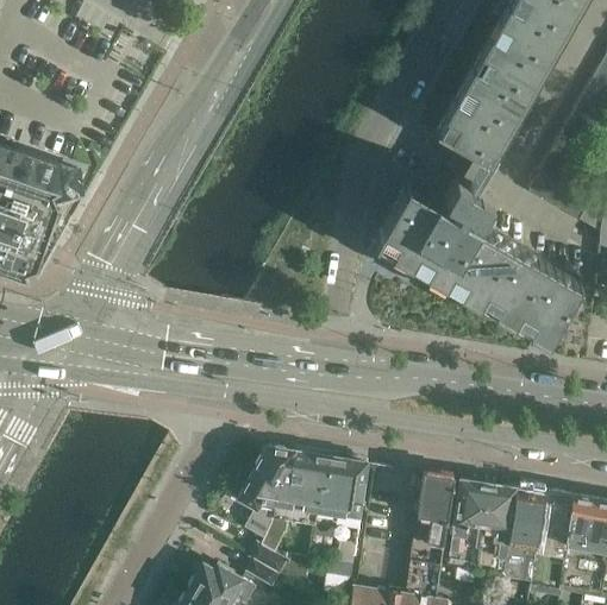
[(587,0),(513,0),(438,134),(493,165),(587,0)]
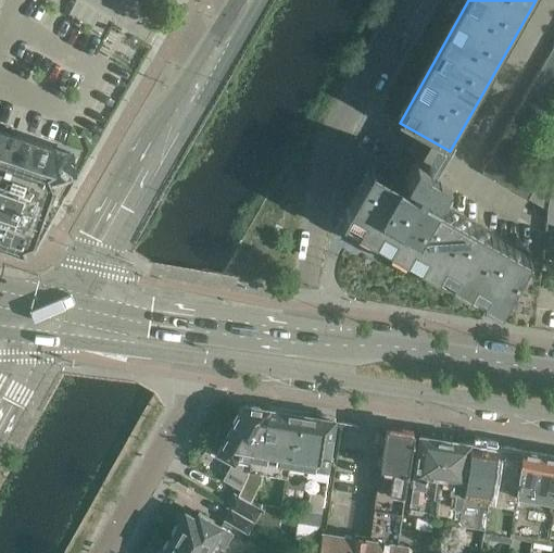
[(553,66),(548,63),(541,74),(553,82),(553,66)]
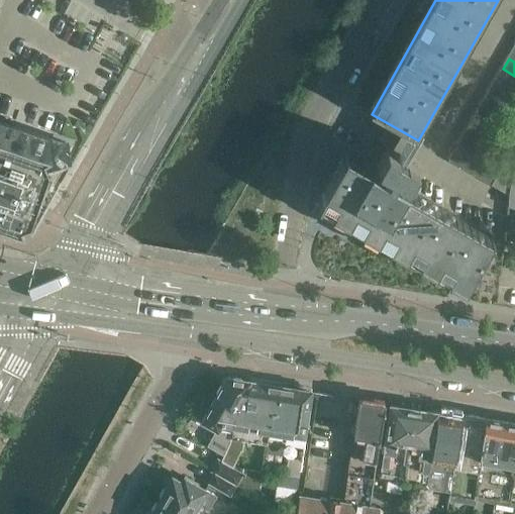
[(514,76),(503,69),(497,80),(514,90),(514,76)]
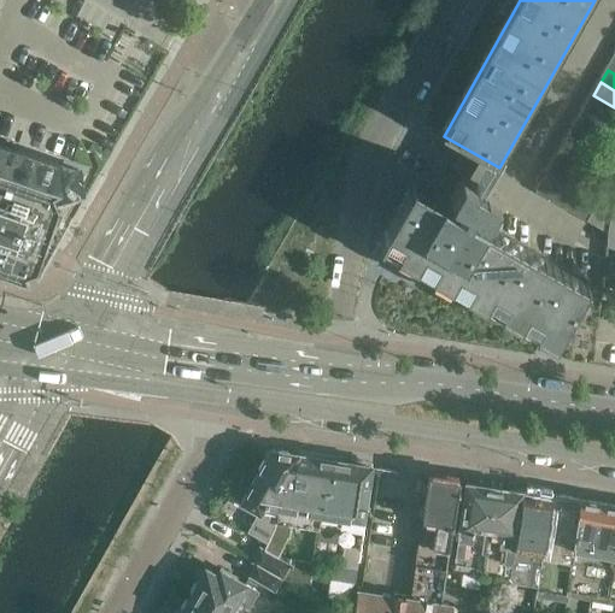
[(614,107),(593,95),(586,107),(609,121),(614,112),(614,107)]
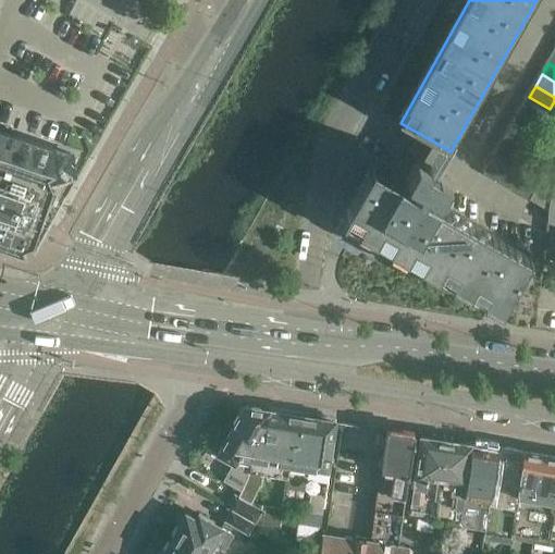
[(522,109),(543,120),(550,109),(529,97),(522,109)]
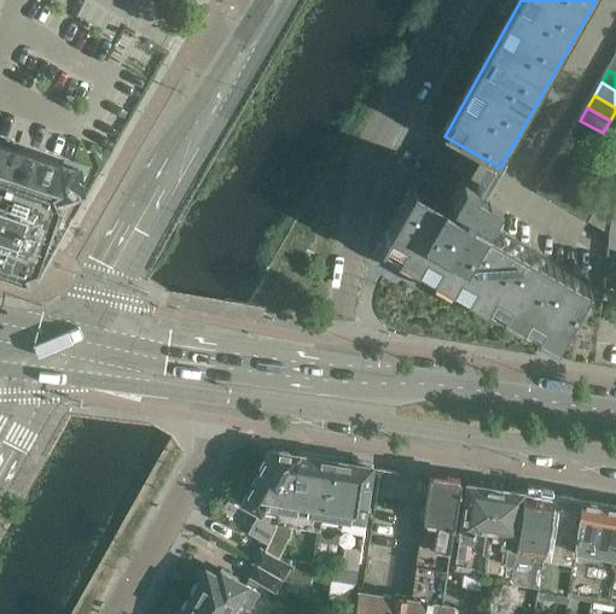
[(603,133),(580,121),(573,133),(597,147),(602,135),(603,133)]
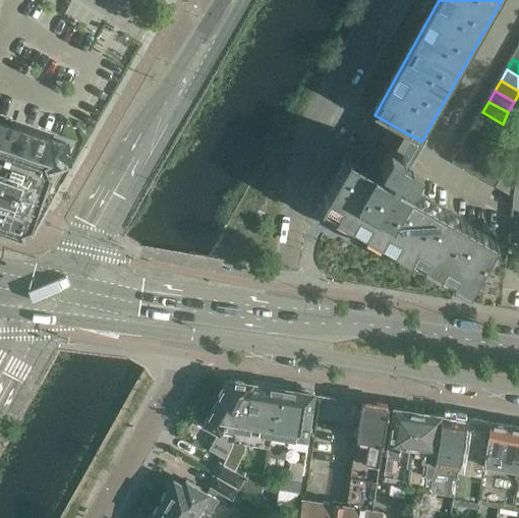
[(503,124),(482,112),(476,123),(499,136),(503,124)]
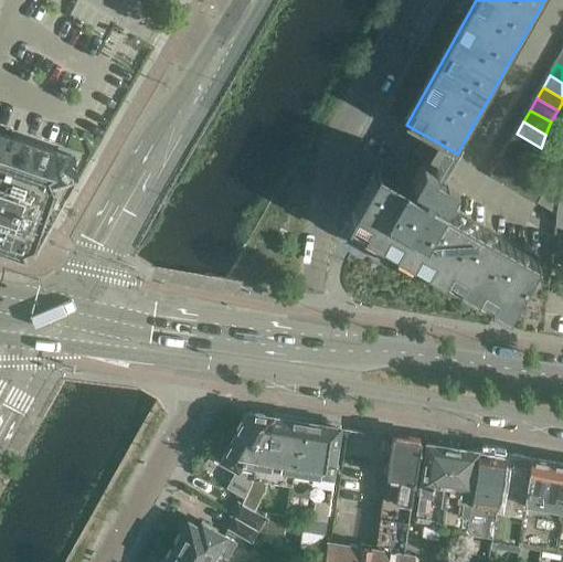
[(0,134),(0,229),(27,237),(22,230),(31,226),(33,234),(61,160),(50,163),(48,157),(55,152),(0,134)]
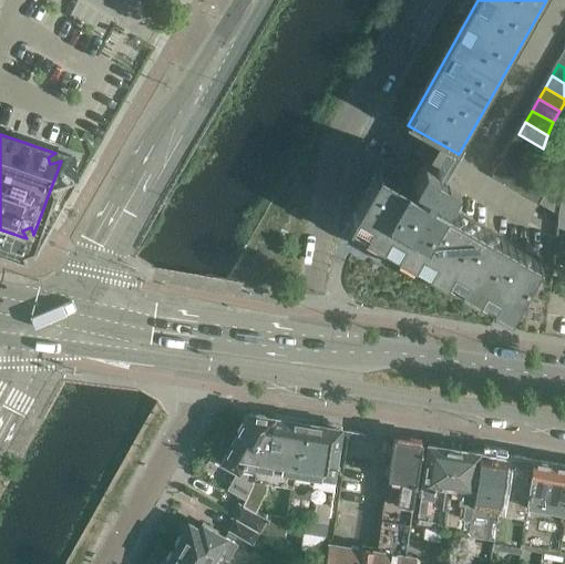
[(543,149),(519,134),(512,146),(538,161),(543,149)]
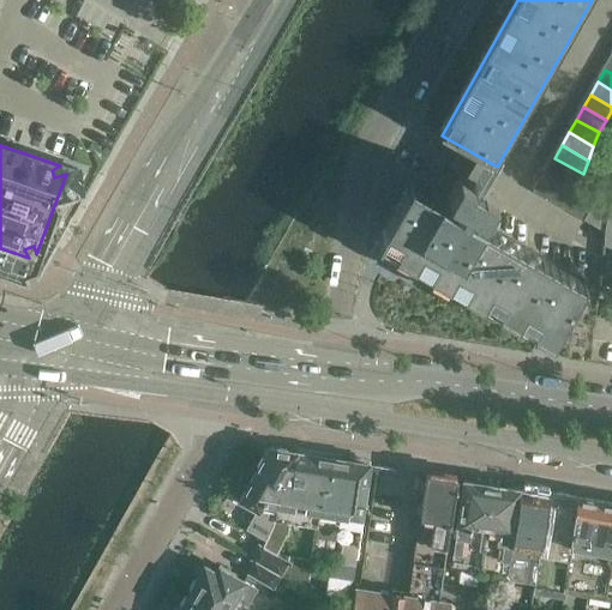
[(583,174),(555,158),(547,170),(564,180),(579,188),(583,174)]
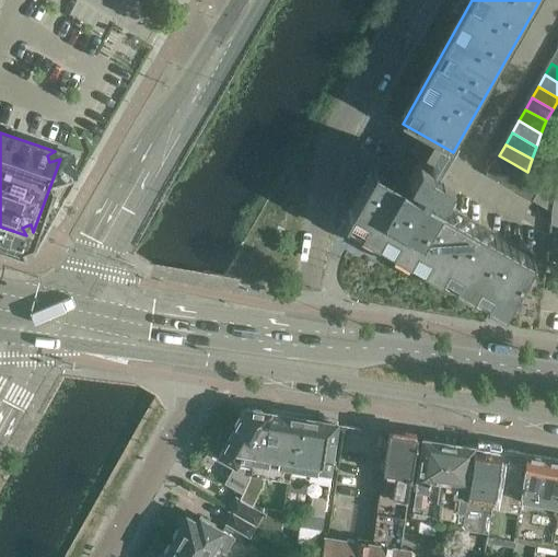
[(487,176),(502,185),(514,164),(499,155),(487,176)]
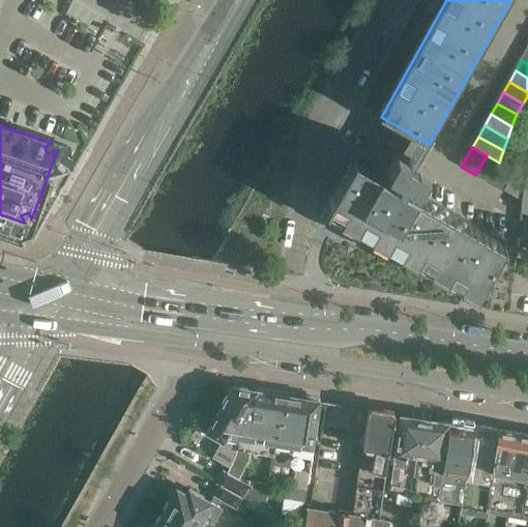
[(430,173),(400,154),(384,182),(353,165),(328,210),(478,295),(504,250),(506,246),(417,196),(430,173)]
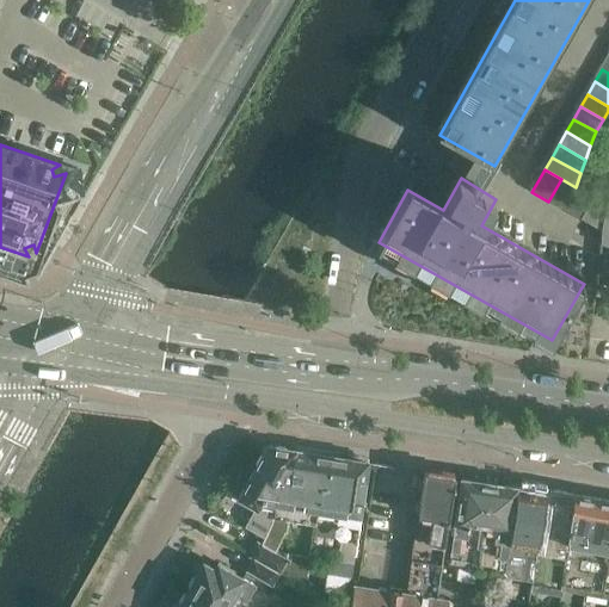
[(576,187),(561,179),(548,202),(565,211),(578,189),(576,187)]
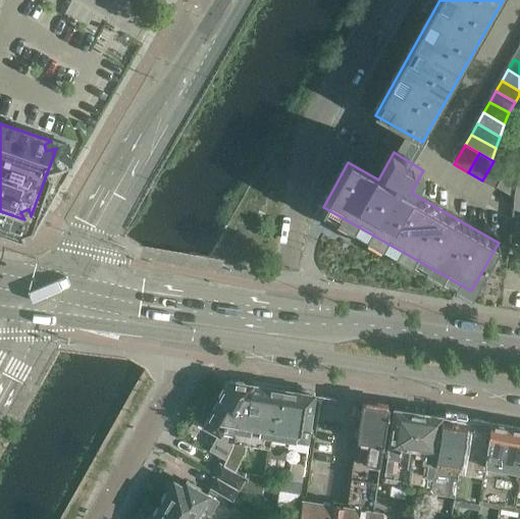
[(508,168),(494,161),(482,180),(496,189),(508,168)]
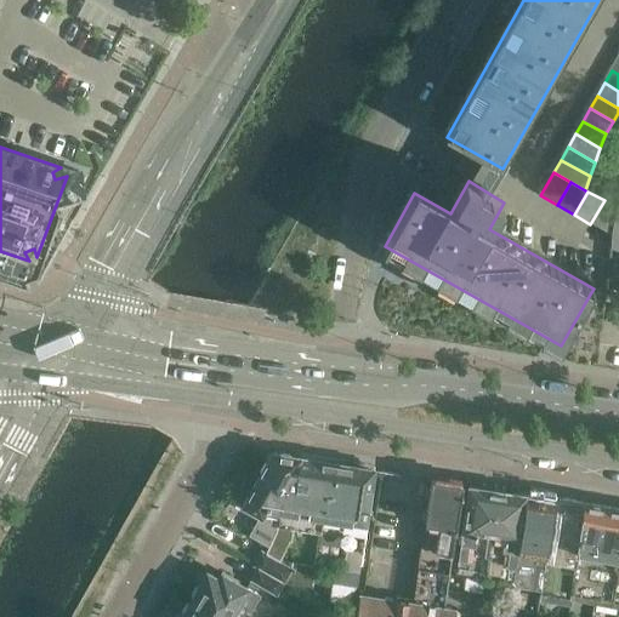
[(618,207),(605,200),(590,224),(613,236),(618,207)]
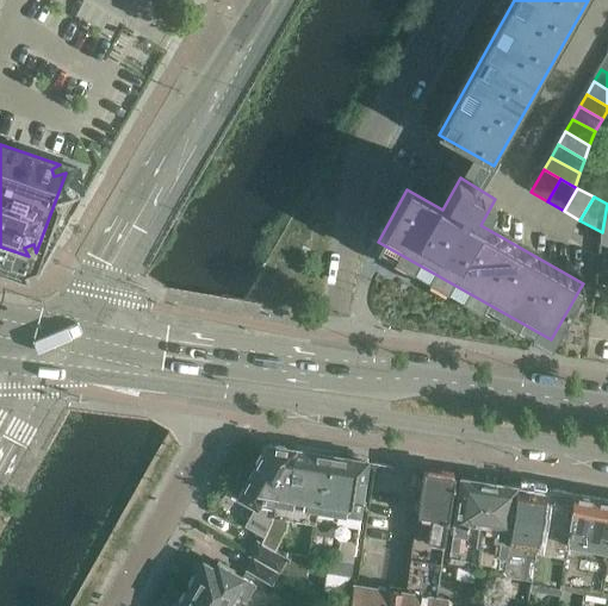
[(270,447),(264,456),(240,499),(259,510),(275,512),(280,478),(291,480),(295,450),(270,447)]
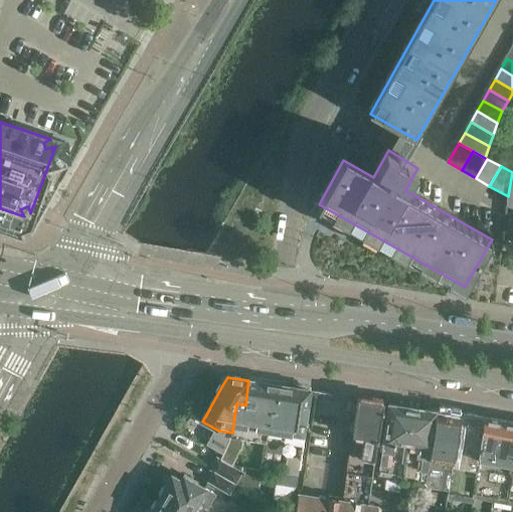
[(230,445),(220,462),(233,469),(242,452),(241,450),(243,438),(238,438),(238,434),(253,436),(254,430),(270,432),(273,409),(277,410),(281,385),(248,380),(245,405),(236,403),(232,433),(230,445)]
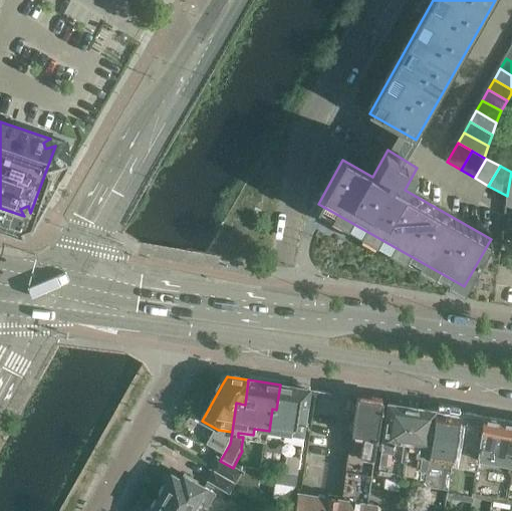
[(272,409),(269,431),(284,433),(283,439),(291,440),(286,473),(298,475),(311,390),(280,385),(276,410),(272,409)]
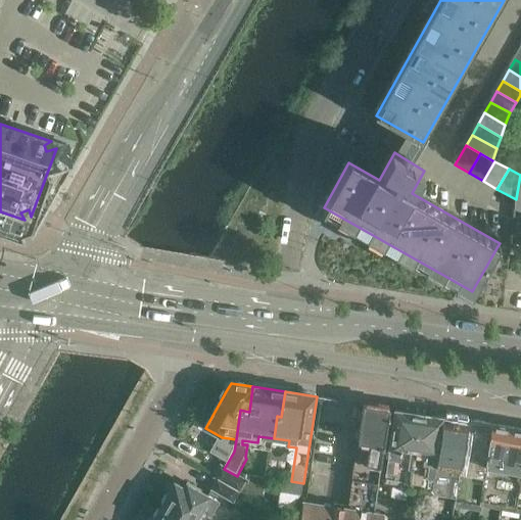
[(376,514),(378,500),(379,484),(391,409),(365,405),(357,459),(348,510),(303,503),(300,519),(383,519),(384,515),(376,514)]
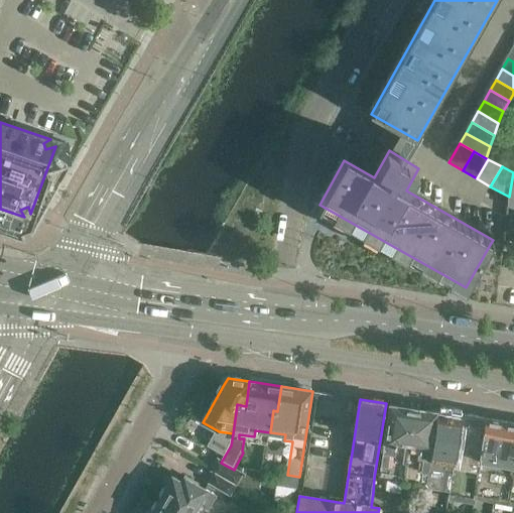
[(390,405),(384,453),(380,479),(388,481),(386,493),(402,495),(404,483),(414,408),(390,405)]
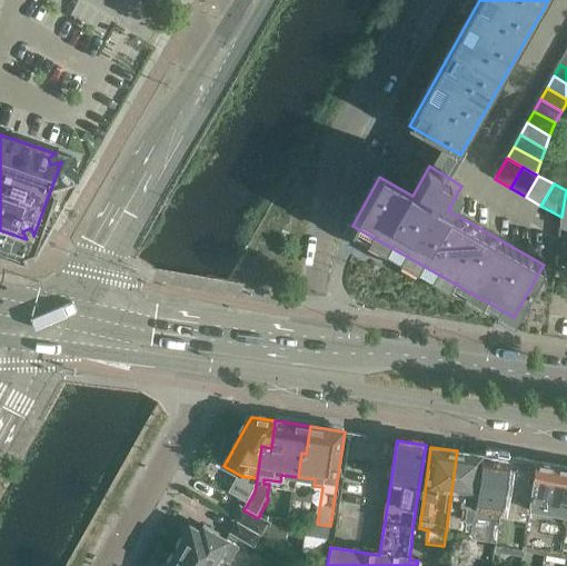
[(457,450),(446,533),(470,536),(475,512),(483,455),(457,450)]
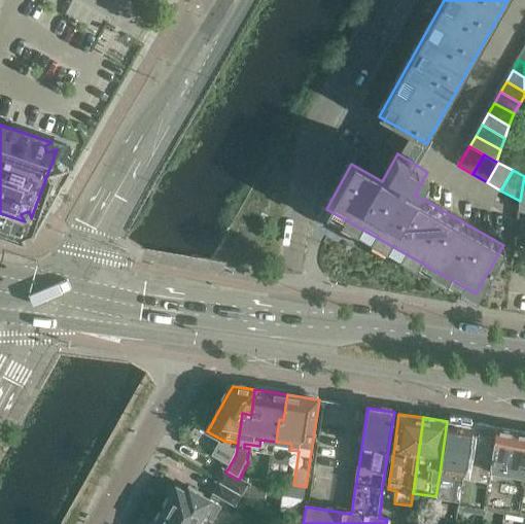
[(447,421),(440,474),(455,476),(452,497),(461,499),(473,424),(447,421)]
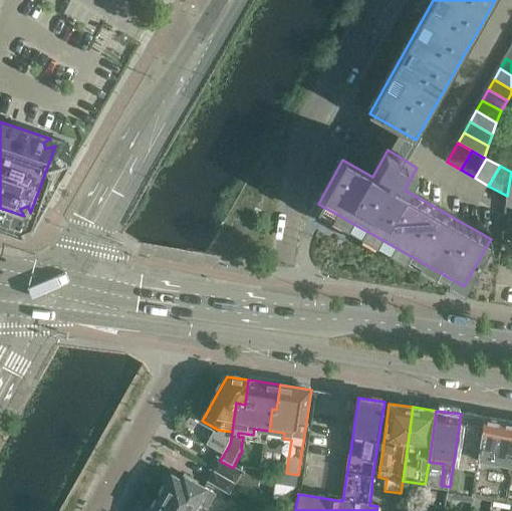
[(511,424),(461,414),(450,487),(450,488),(451,488),(449,499),(472,503),(472,498),(511,505),(511,424)]
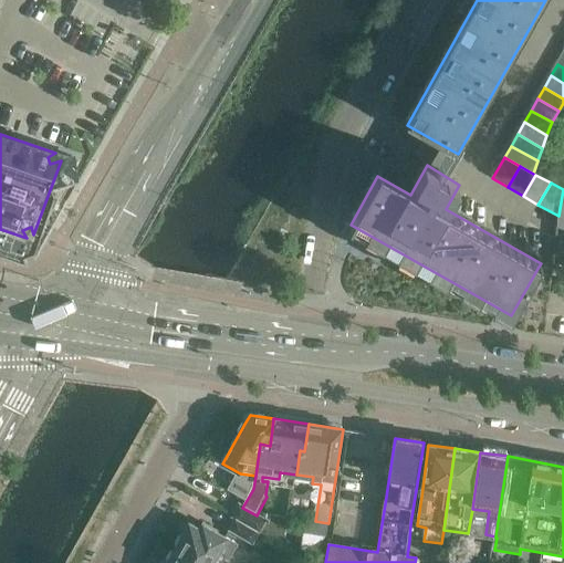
[(231,518),(236,521),(260,534),(268,522),(257,515),(242,508),(239,506),(231,518)]
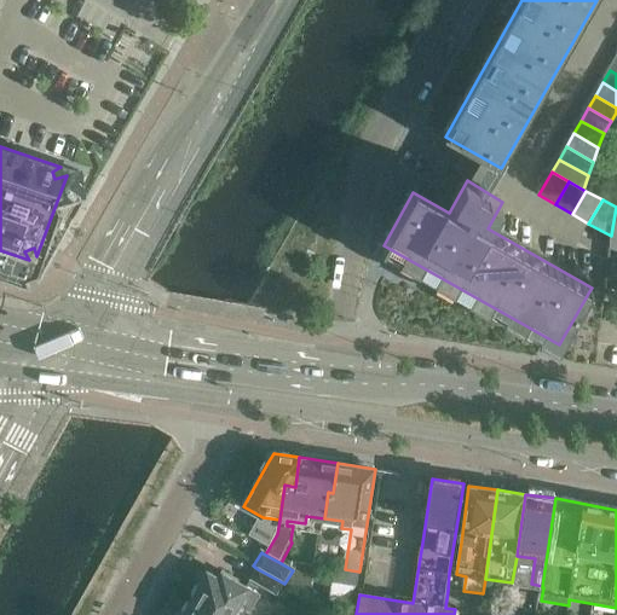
[(284,584),(258,569),(251,581),(277,597),(284,584)]
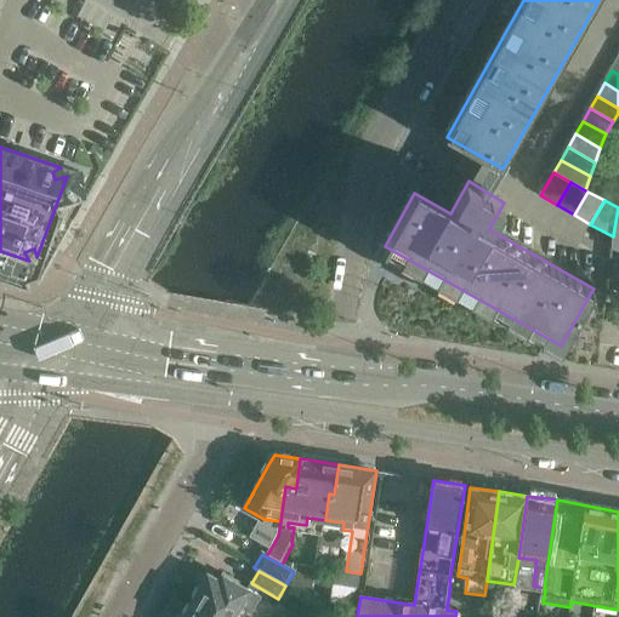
[(294,572),(285,586),(308,598),(311,575),(294,572)]
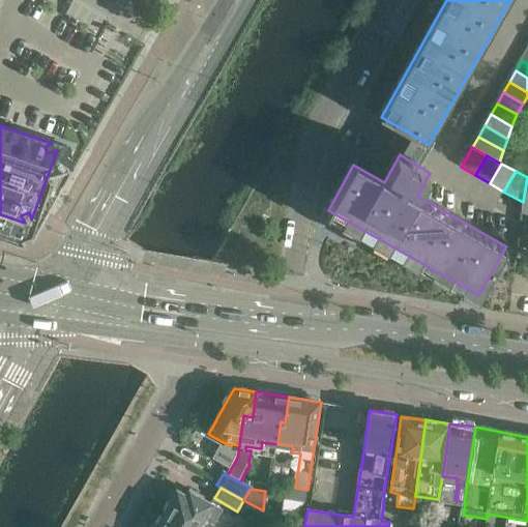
[(282,515),(285,493),(271,490),(268,506),(282,515)]
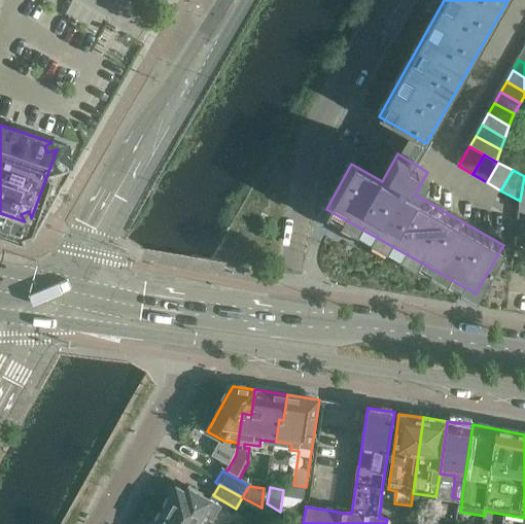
[(177,489),(164,513),(182,523),(208,523),(210,520),(204,517),(211,503),(189,490),(186,495),(177,489)]
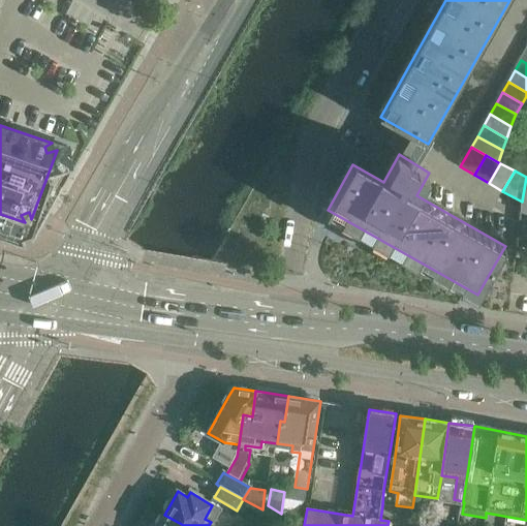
[(183,525),(164,515),(157,525),(183,525)]
